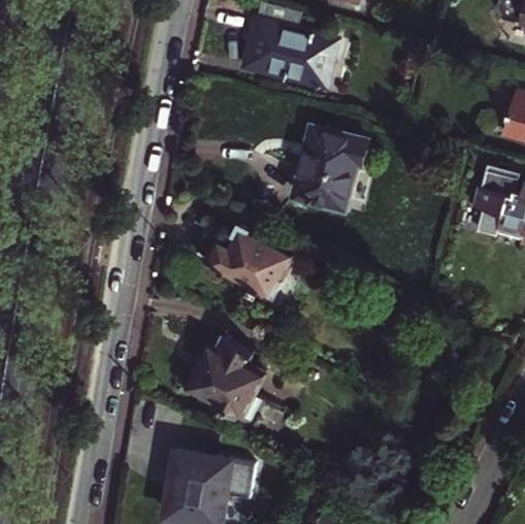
[(524,0),(503,0),(501,12),(506,23),(519,25),(519,26),(524,28),(524,0)]
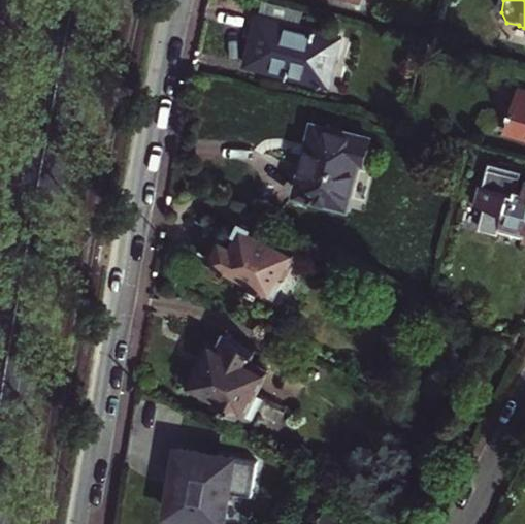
[(259,22),(297,32),(300,18),(263,7),(259,22)]
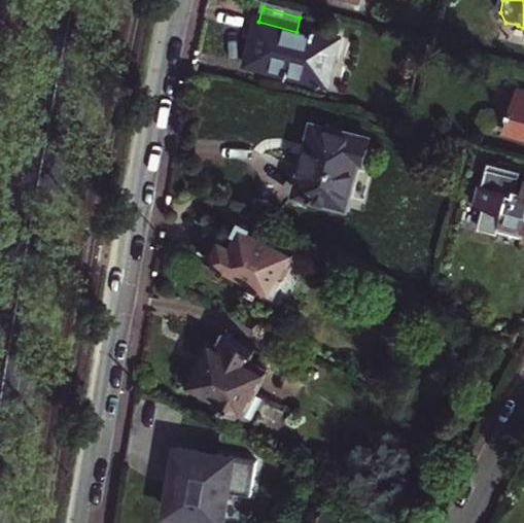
[(326,91),(338,42),(297,32),(258,22),(255,21),(243,69),(314,88),(314,90),(320,92),(321,90),(326,91)]
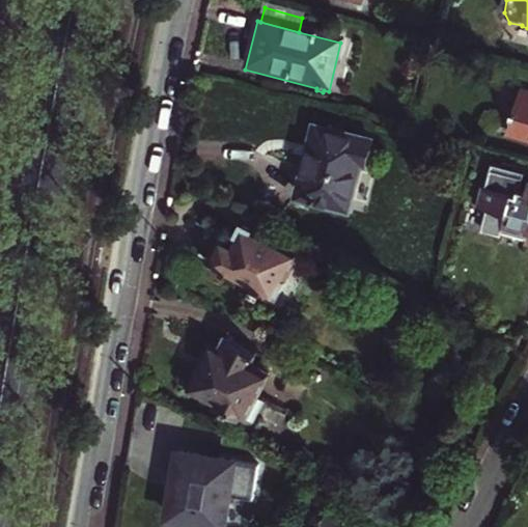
[(527,94),(517,92),(505,138),(527,143),(527,94)]
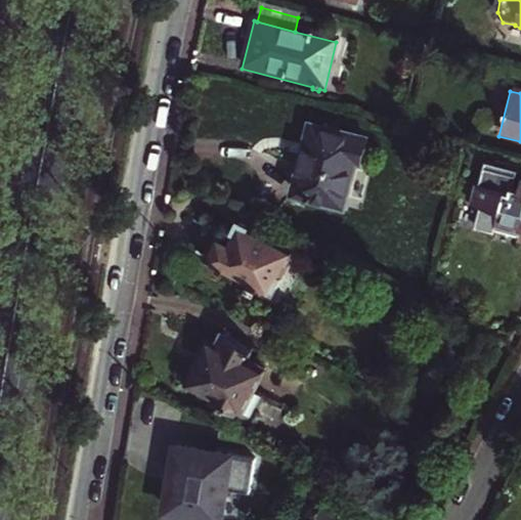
[(310,127),(292,198),(342,209),(354,164),(360,165),(366,141),(310,127)]
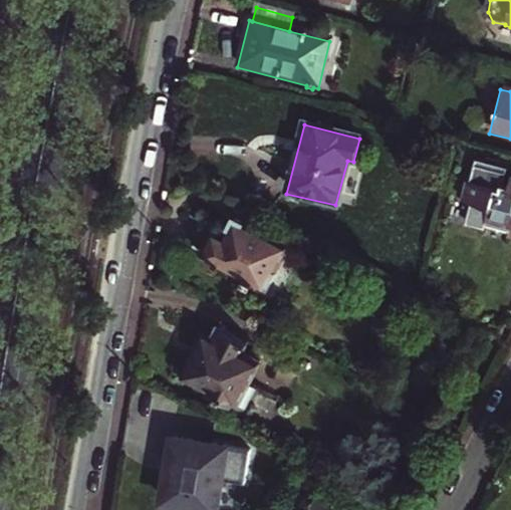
[(497,175),(499,170),(473,164),(468,186),(465,185),(461,204),(469,206),(464,226),(483,231),(485,226),(507,232),(506,238),(510,239),(510,179),(507,190),(500,188),(503,176),(497,175)]
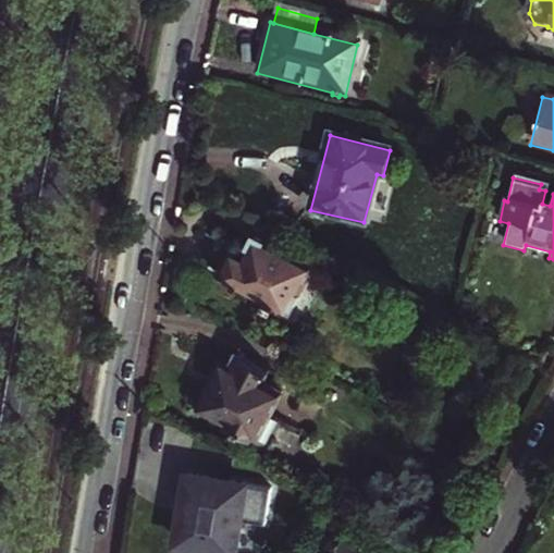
[(286,315),(311,268),(254,237),(243,257),(232,252),(218,278),(231,284),(230,286),(236,289),(237,287),(263,302),(262,304),(273,309),(274,307),(286,315)]
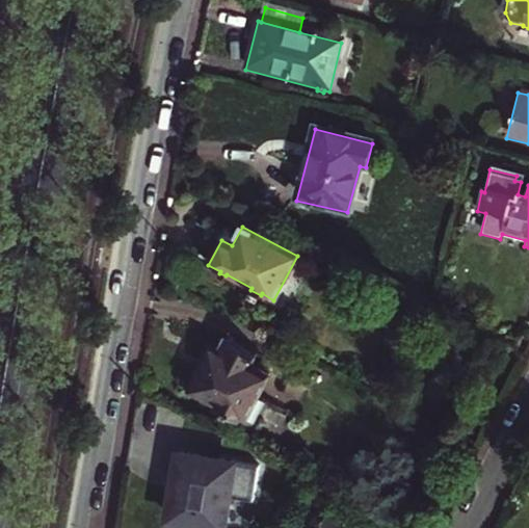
[(211,349),(188,394),(213,407),(209,416),(252,438),(268,405),(258,400),(268,378),(249,369),(254,359),(257,360),(258,357),(245,349),(244,352),(226,342),(219,353),(211,349)]
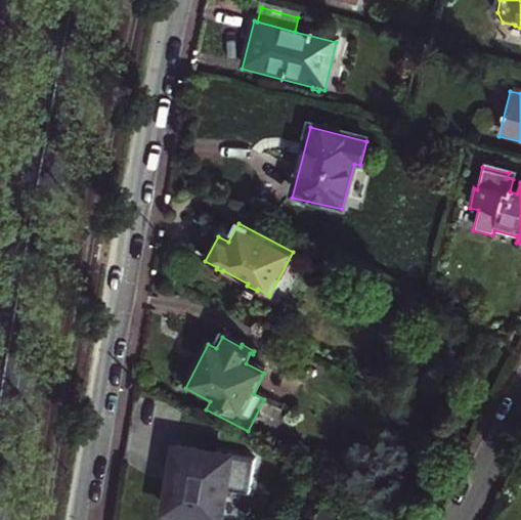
[(250,497),(256,464),(178,450),(168,516),(190,519),(222,519),(226,493),(250,497)]
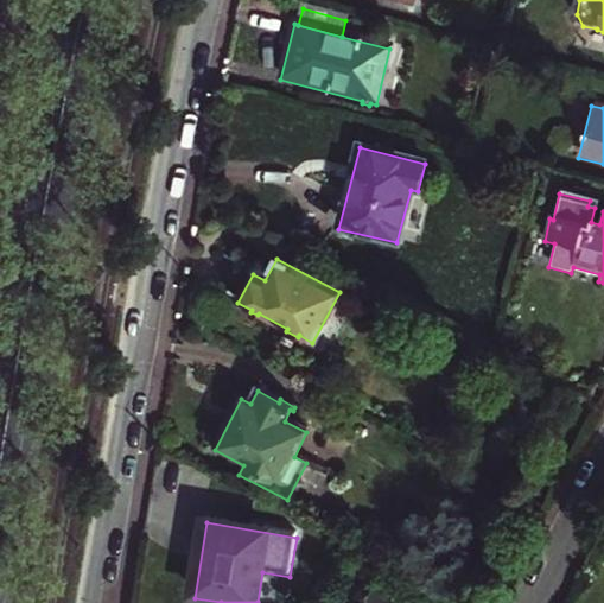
[(414,602),(376,583),(364,602),(414,602)]
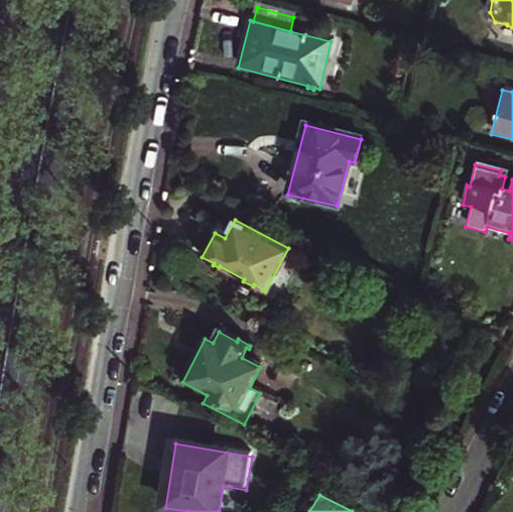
All buildings are outlined.
